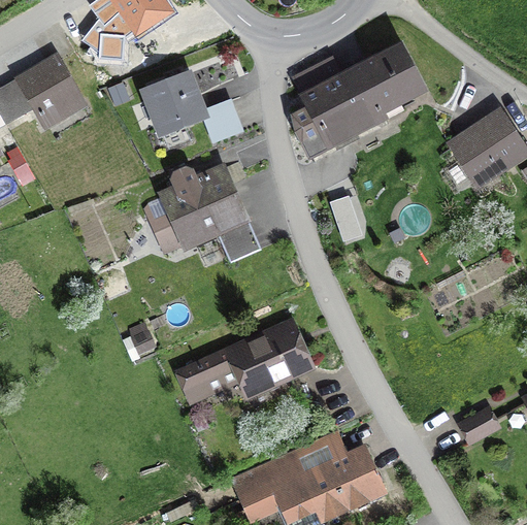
[(93,0),(85,6),(113,47),(133,34),(135,37),(173,10),(165,0),(93,0)]
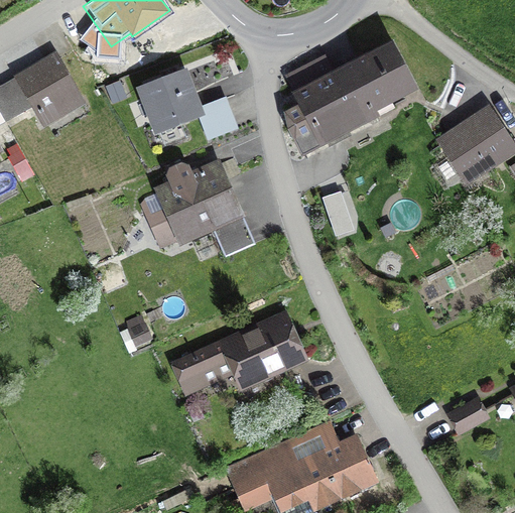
[(417,90),(392,40),(333,71),(361,126),(379,117),(376,111),(417,90)]
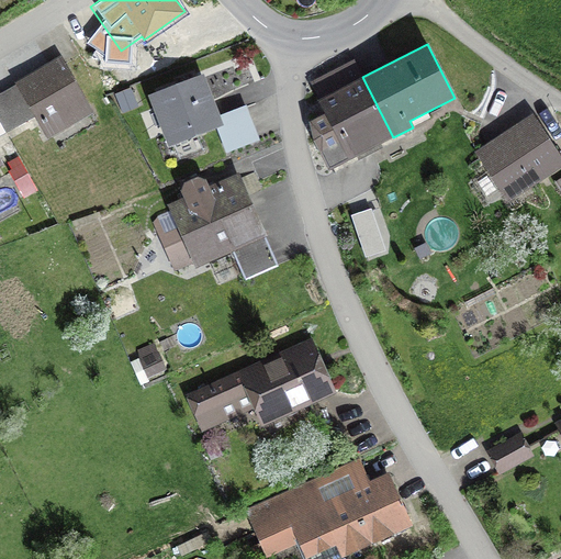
[(93,111),(60,55),(0,89),(0,123),(6,133),(8,132),(10,136),(35,122),(46,138),(93,111)]
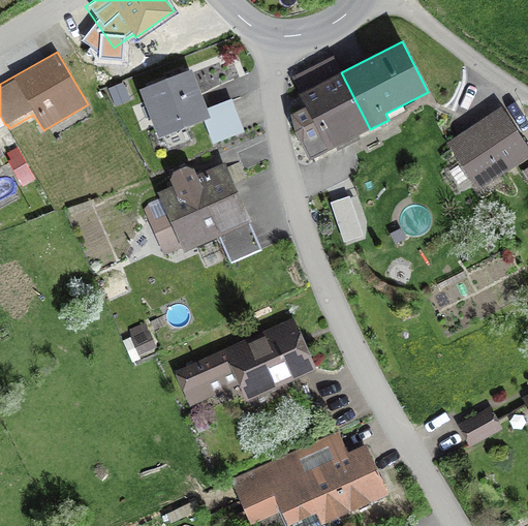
[(290,115),(293,132),(309,160),(370,129),(341,72),(332,53),(290,74),(304,107),(290,115)]
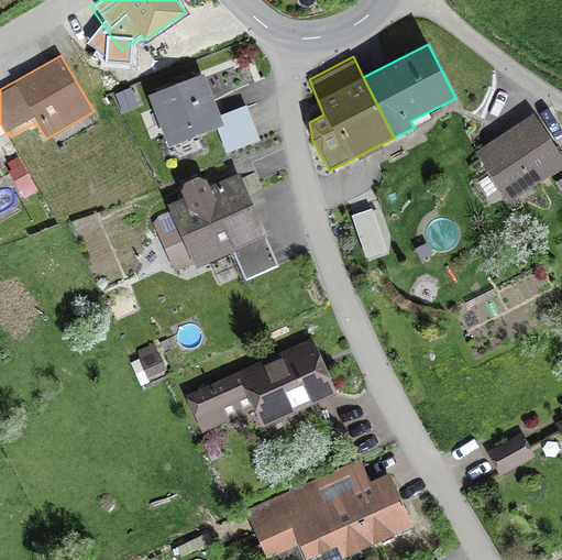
[(226,152),(260,139),(246,103),(219,113),(204,74),(147,95),(167,147),(174,144),(179,158),(202,150),(198,136),(217,130),(226,152)]
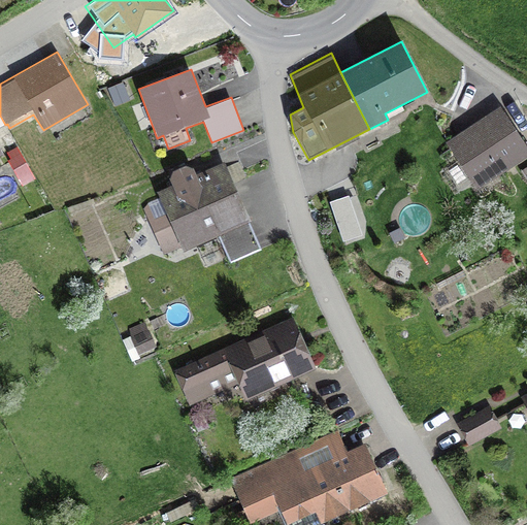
[(127,78),(107,86),(114,105),(134,97),(127,78)]
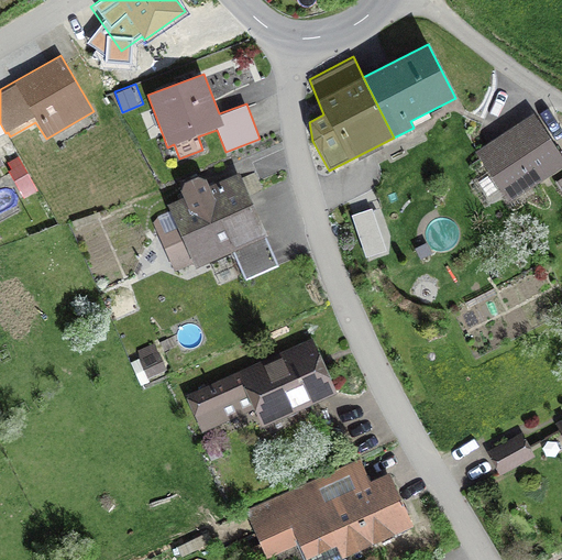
[(561,164),(561,153),(532,112),(473,150),(508,200),(561,164)]
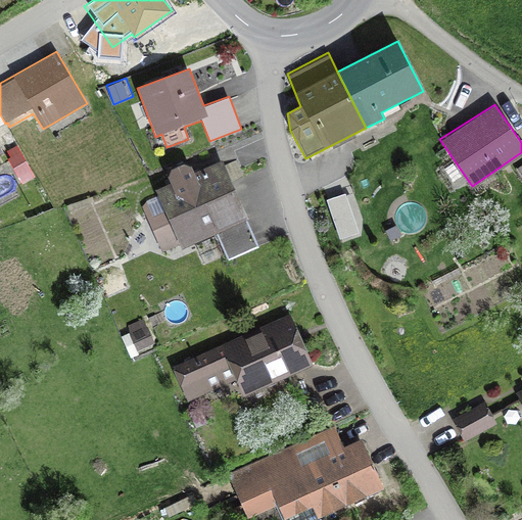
[(7,157),(20,182),(34,174),(16,143),(6,148),(10,155),(7,157)]
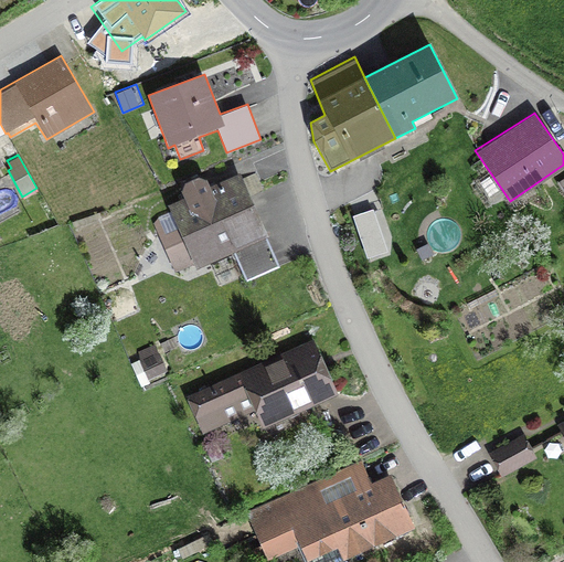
[(234,254),(245,281),(279,265),(249,195),(263,190),(255,170),(241,176),(240,172),(209,187),(206,180),(198,178),(185,183),(181,189),(182,198),(167,204),(168,210),(150,216),(159,237),(145,244),(156,269),(170,263),(174,272),(192,263),(197,272),(234,254)]
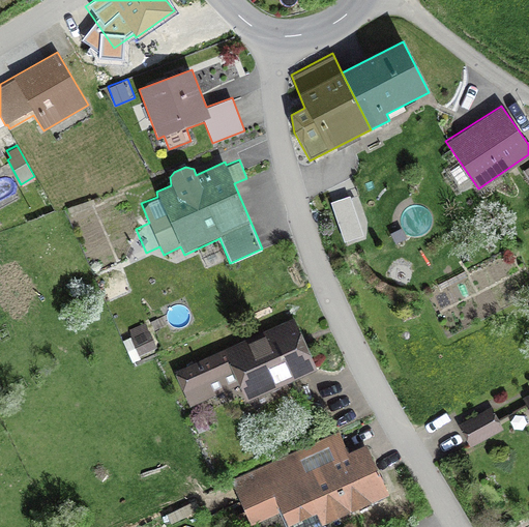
[(406,237),(401,227),(389,232),(393,242),(406,237)]
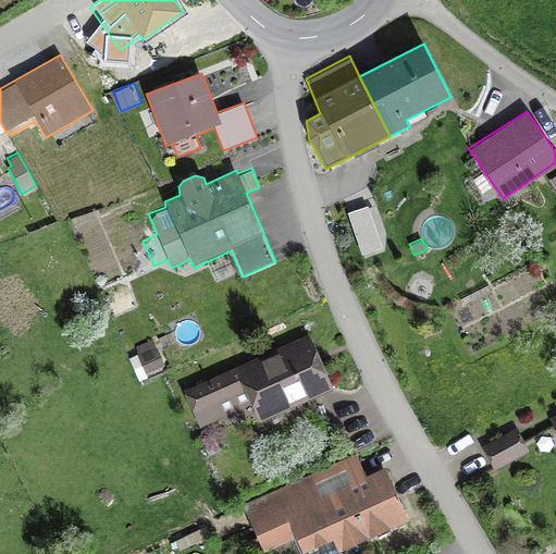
[(257,422),(333,389),(308,333),(182,390),(198,428),(249,405),(257,422)]
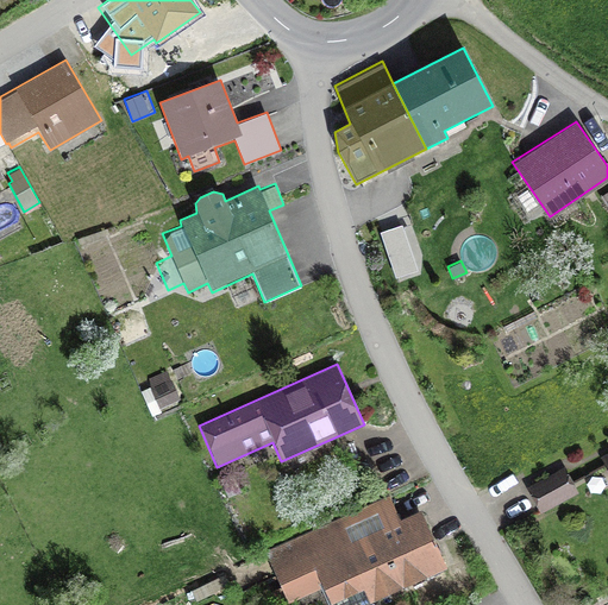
[(160,407),(180,398),(165,367),(145,376),(149,384),(139,389),(151,415),(161,410),(160,407)]
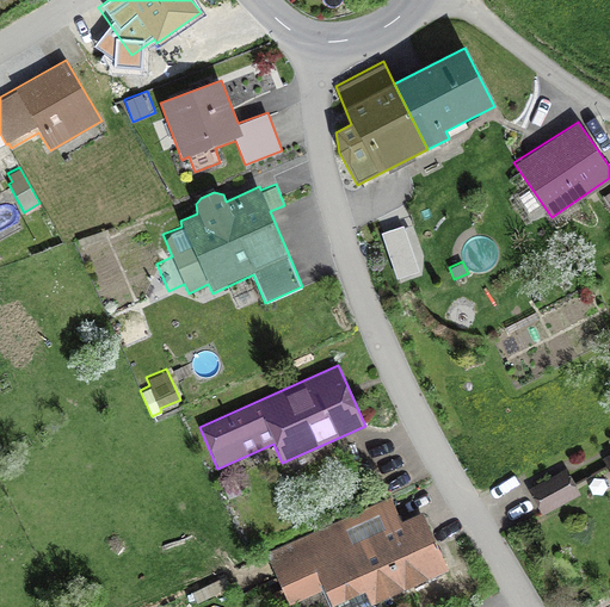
[(565,468),(528,488),(541,514),(579,493),(565,468)]
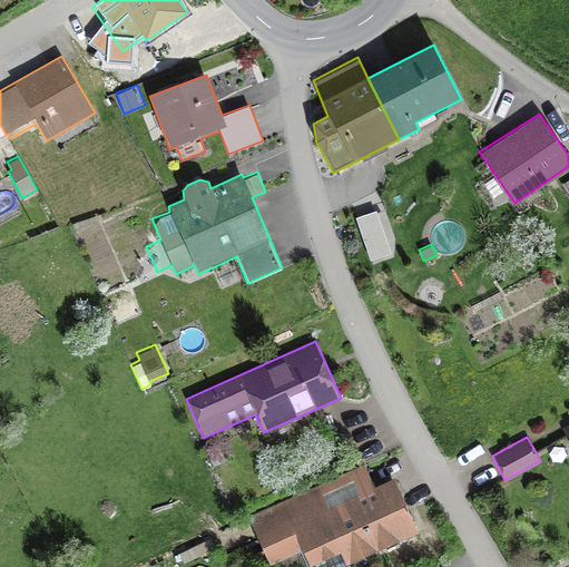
[(306,566),(344,566),(420,535),(394,478),(374,487),(363,463),(246,514),(268,563),(300,549),(306,566)]
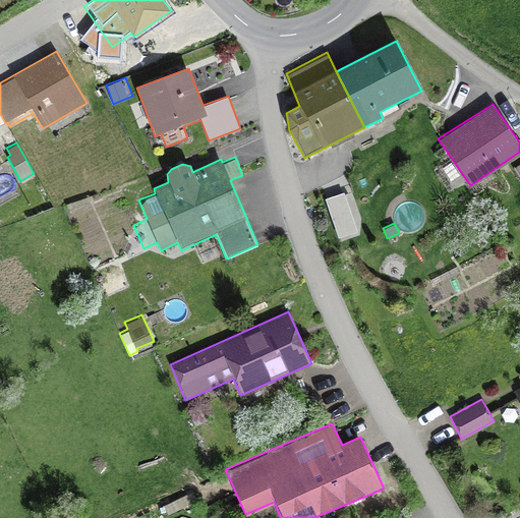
[(197,500),(192,490),(163,504),(168,514),(197,500)]
